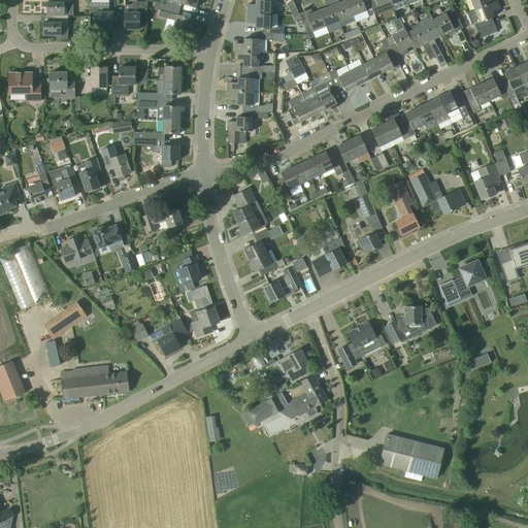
[(46,15),(52,15),(64,15),(68,15),(73,15),(73,4),(71,2),(71,0),(55,0),(55,2),(46,2),(46,15)]
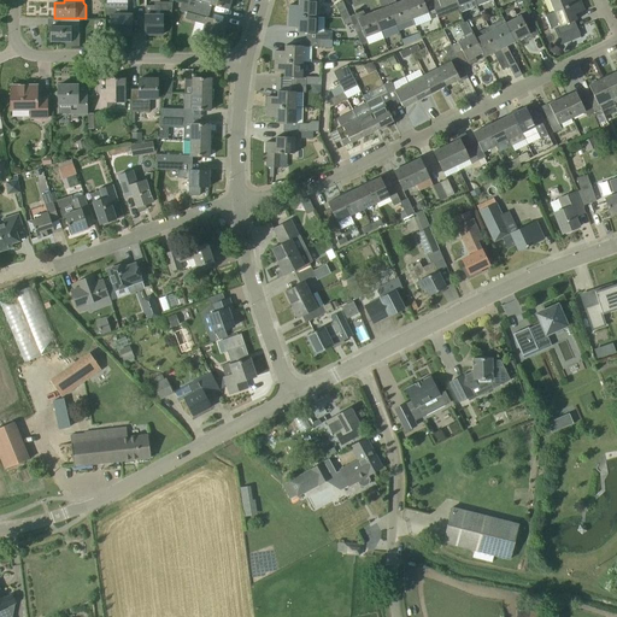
[(189,0),(188,5),(204,9),(211,11),(212,4),(229,10),(229,9),(230,0),(189,0)]
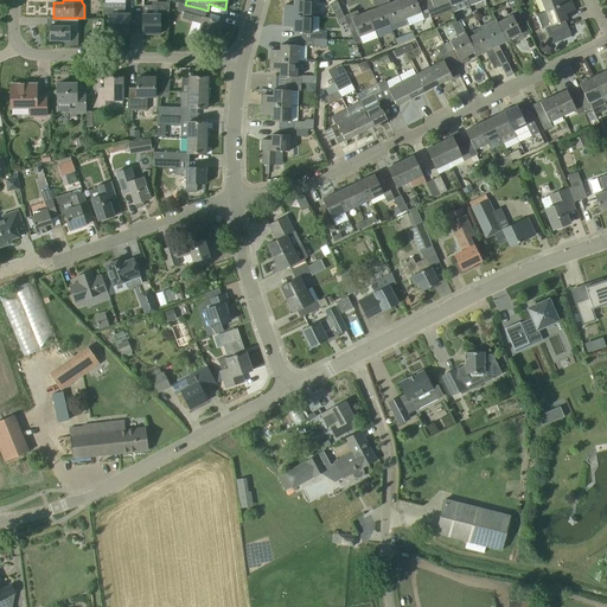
[(285,6),(285,16),(312,17),(312,1),(312,0),(302,0),(294,0),(294,6),(285,6)]
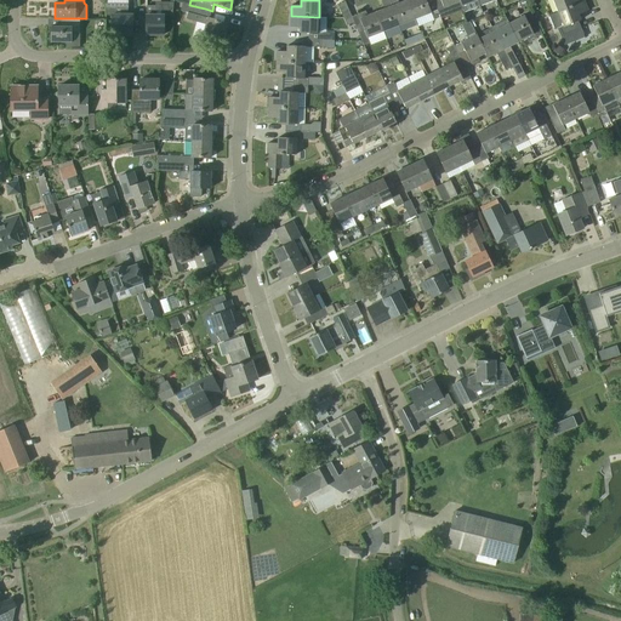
[(388,0),(380,0),(385,9),(376,12),(383,32),(399,26),(388,0)]
